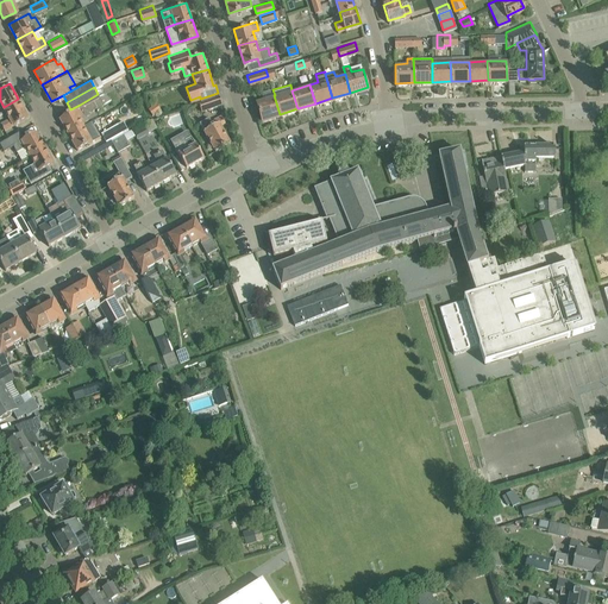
[(218,93),(200,99),(204,109),(221,104),(218,93)]
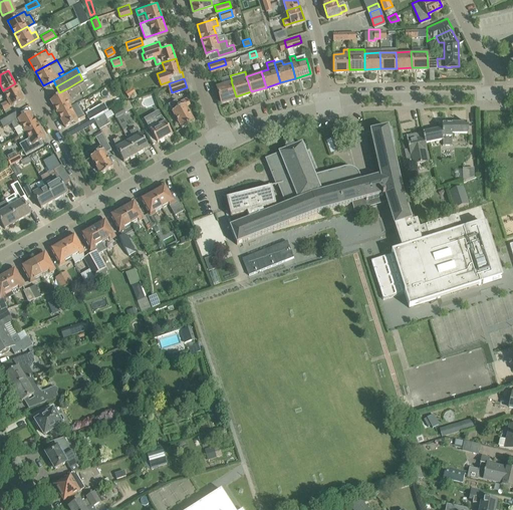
[(216,85),(221,100),(236,96),(231,80),(216,85)]
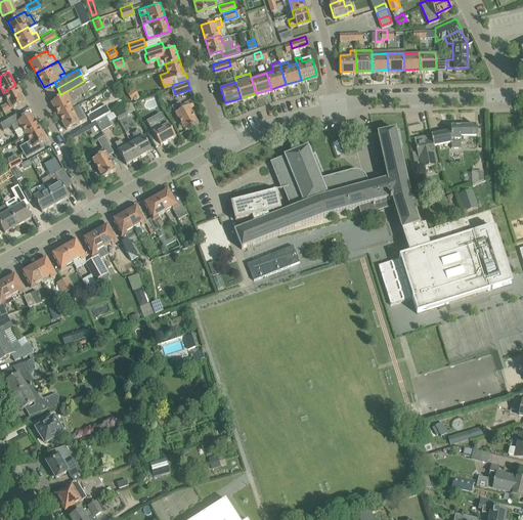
[(15,85),(3,92),(7,99),(0,103),(3,110),(24,98),(15,85)]
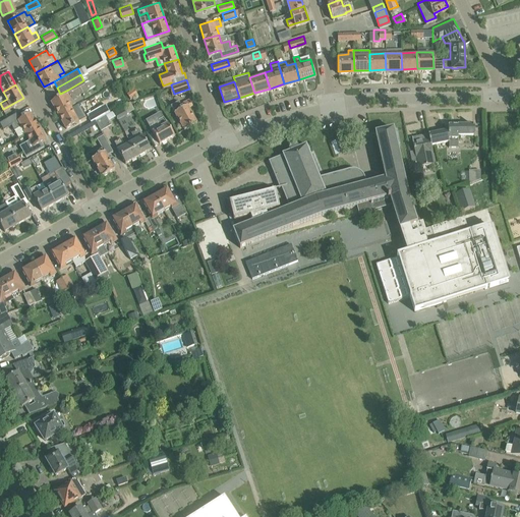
[(130,97),(134,94),(131,89),(130,88),(126,91),(130,97)]
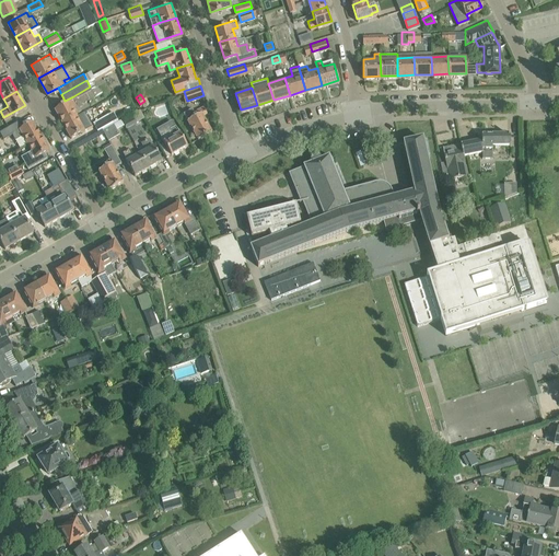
[(55,106),(62,122),(77,113),(72,105),(77,103),(73,96),(65,101),(55,106)]
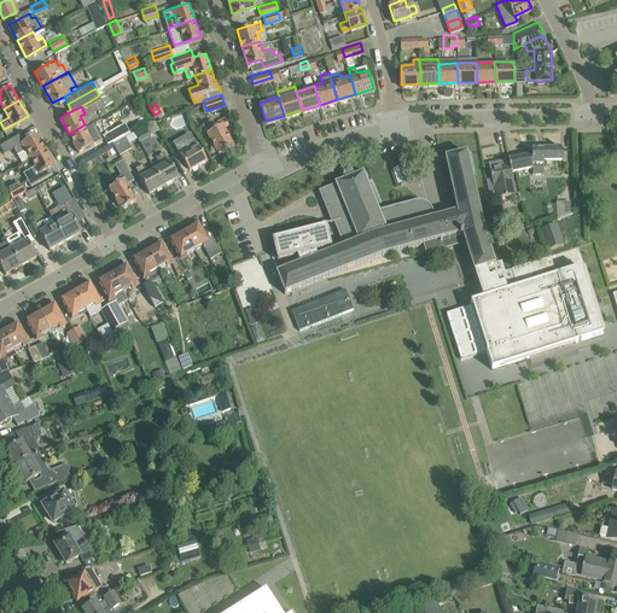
[(202,122),(213,141),(217,151),(233,144),(223,124),(228,122),(223,115),(213,121),(210,117),(202,122)]
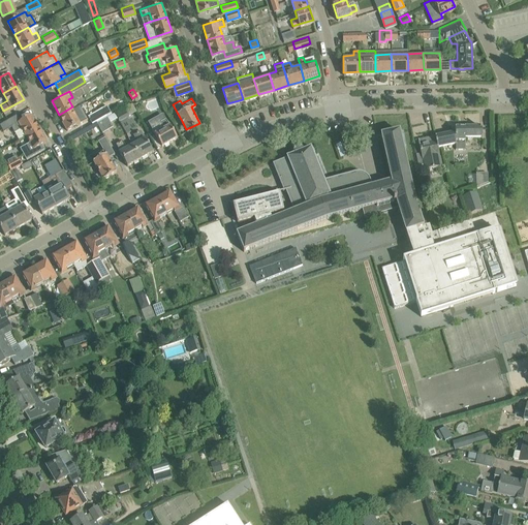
[(124,106),(129,114),(135,110),(131,102),(124,106)]
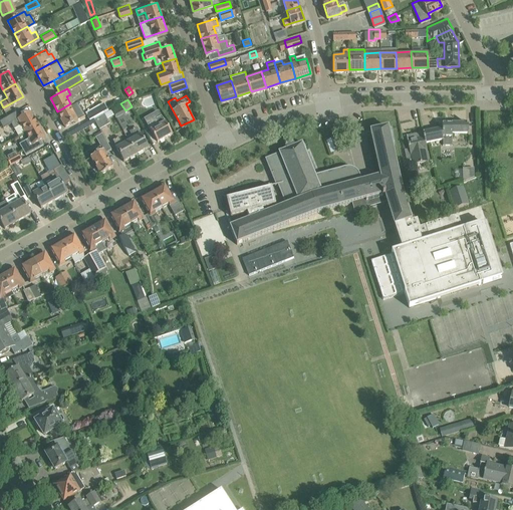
[(103,100),(84,110),(89,118),(93,116),(93,117),(103,111),(107,108),(103,100)]
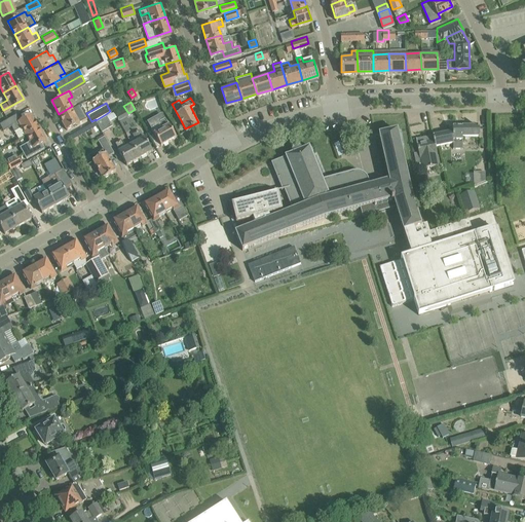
[(72,106),(59,114),(66,127),(83,117),(80,111),(76,114),(72,106)]
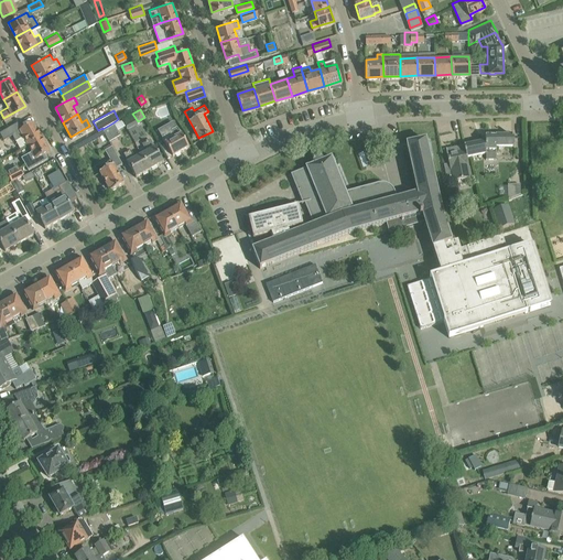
[(18,119),(0,128),(0,131),(3,137),(11,132),(19,147),(28,142),(41,135),(33,120),(21,126),(18,119)]
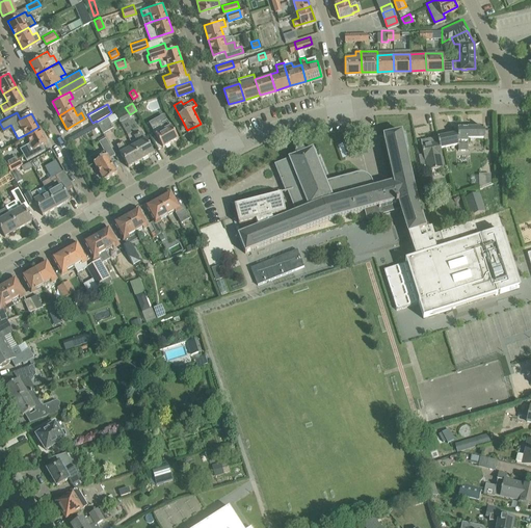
[(107,115),(97,122),(99,124),(102,131),(112,125),(110,121),(107,115)]
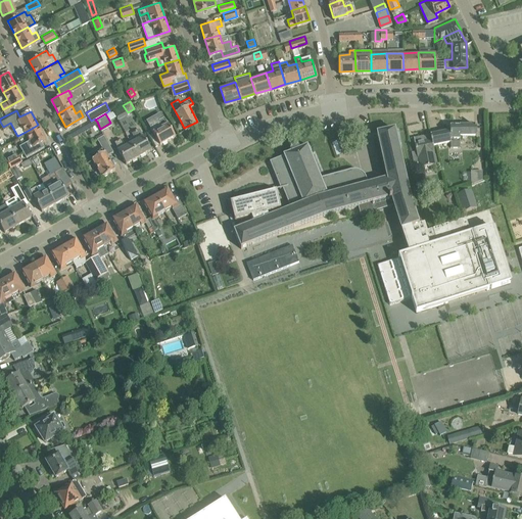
[(159,142),(175,134),(168,121),(167,122),(163,115),(157,119),(151,123),(150,125),(152,130),(148,132),(155,144),(159,142)]
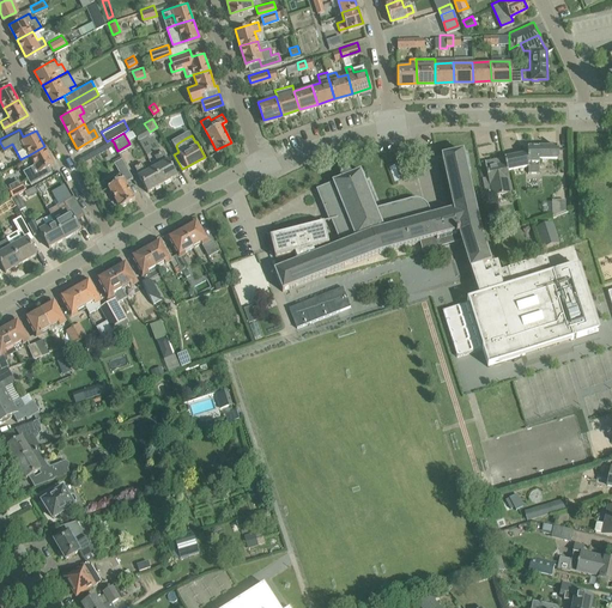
[(523,150),(504,154),(507,168),(527,164),(528,164),(528,169),(538,169),(538,157),(557,157),(558,157),(557,144),(527,145),(527,146),(523,147),(523,150)]
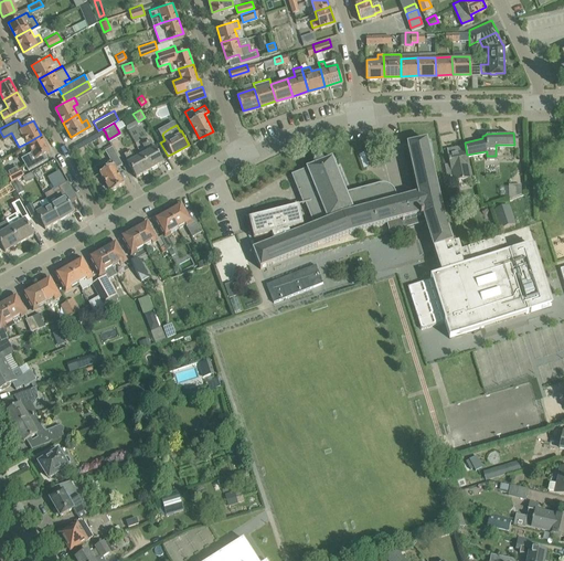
[(31,149),(20,155),(28,167),(46,157),(44,151),(49,149),(41,135),(28,143),(31,149)]
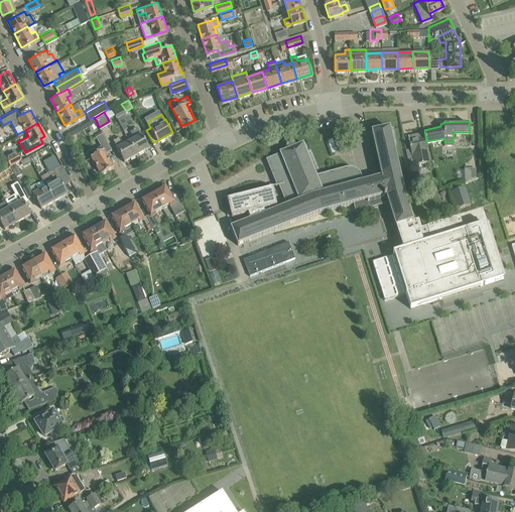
[(133,135),(128,138),(136,152),(148,145),(140,131),(136,125),(130,128),(133,135)]
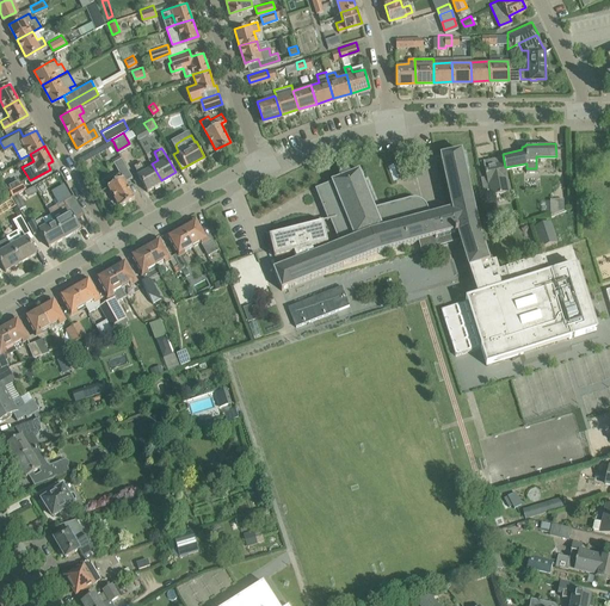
[(322,217),(265,232),(265,233),(267,232),(273,254),(293,249),(296,257),(272,266),(282,289),(376,249),(418,239),(420,247),(460,236),(476,292),(464,296),(466,298),(441,307),(455,352),(480,344),(485,362),(596,327),(574,261),(549,270),(543,252),(498,266),(494,257),(488,259),(479,226),(461,148),(439,153),(451,206),(444,208),(443,203),(435,205),(436,210),(429,212),(427,205),(425,202),(423,198),(418,196),(413,195),(408,196),(375,204),(358,166),(350,171),(346,166),(338,169),(339,174),(331,178),(331,179),(314,185),(327,216),(326,216),(326,217),(330,216),(339,240),(313,251),(312,245),(327,241),(321,218),(322,218),(322,217)]
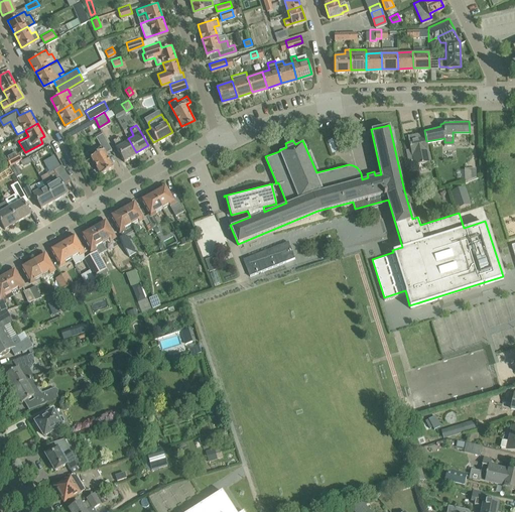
[(413,163),(430,159),(426,141),(424,130),(423,130),(424,131),(423,131),(421,134),(421,136),(408,138),(413,163)]
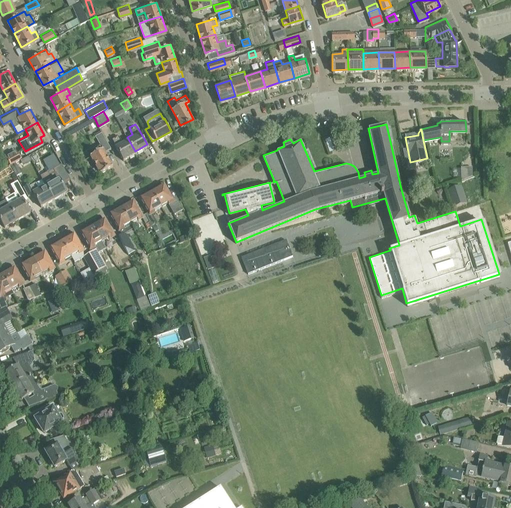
[(104,149),(110,146),(101,130),(95,133),(100,143),(91,148),(93,151),(90,153),(99,171),(112,164),(104,149)]
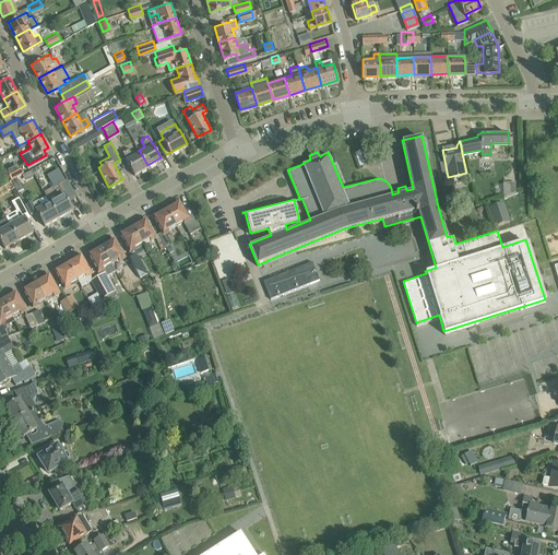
[(147,165),(139,150),(132,153),(129,146),(122,150),(126,156),(126,157),(134,173),(147,165)]
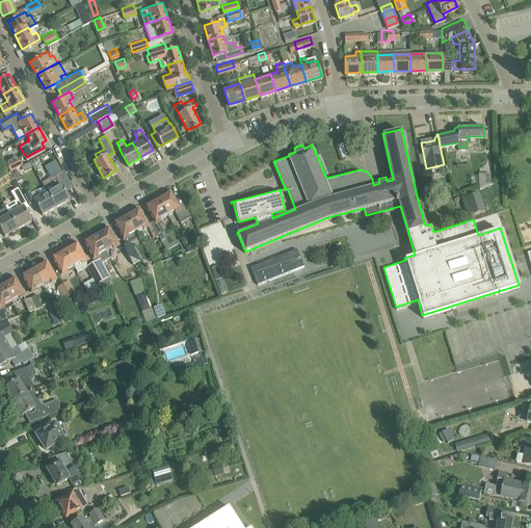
[(17,155),(5,161),(10,169),(10,168),(16,166),(21,163),(17,155)]
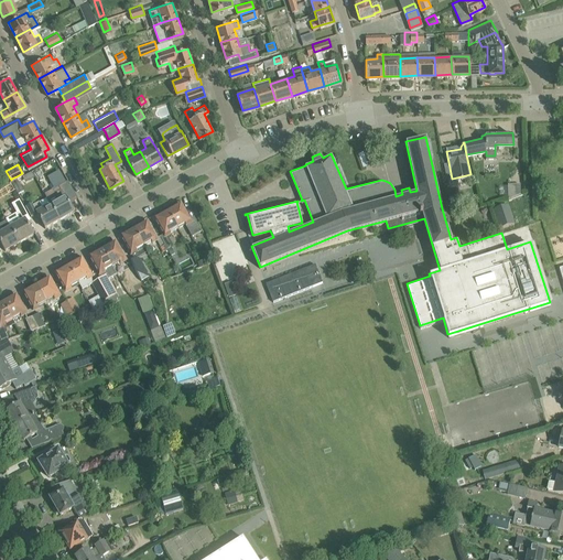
[(57,197),(50,202),(58,217),(73,210),(64,194),(57,183),(65,179),(58,169),(47,175),(53,185),(55,189),(53,191),(57,197)]
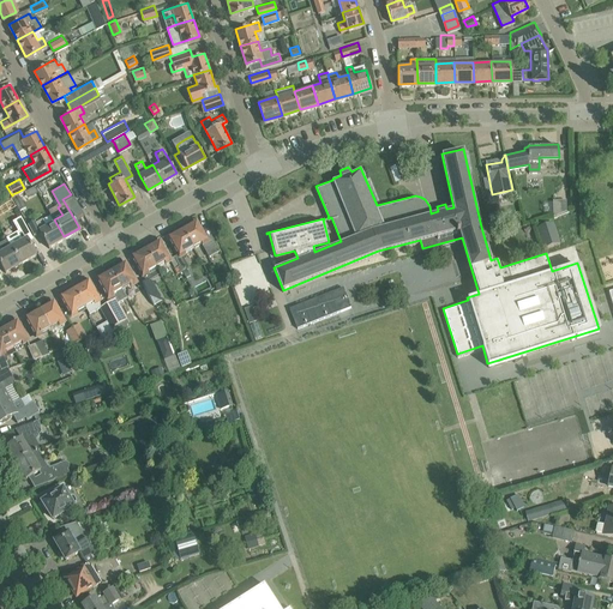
[(18,192),(12,194),(19,207),(24,204),(18,192)]
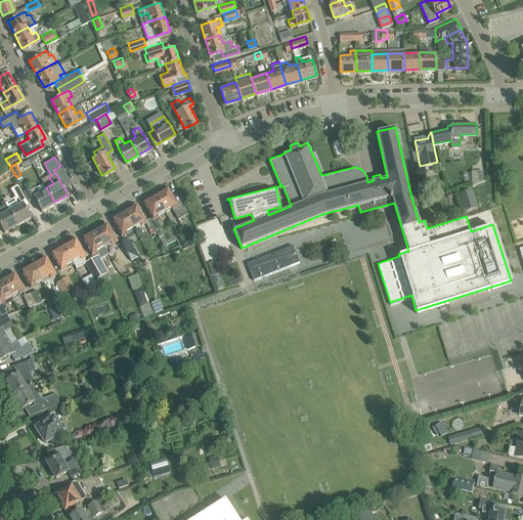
[(482,177),(482,168),(471,169),(472,182),(482,177)]
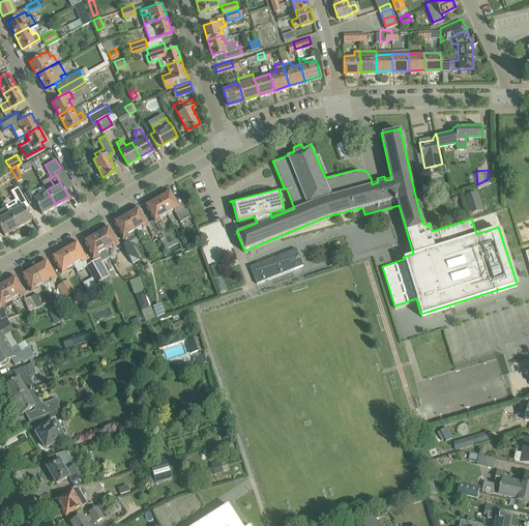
[(55,204),(47,190),(42,183),(30,190),(29,188),(23,192),(28,201),(33,198),(36,203),(41,211),(55,204)]
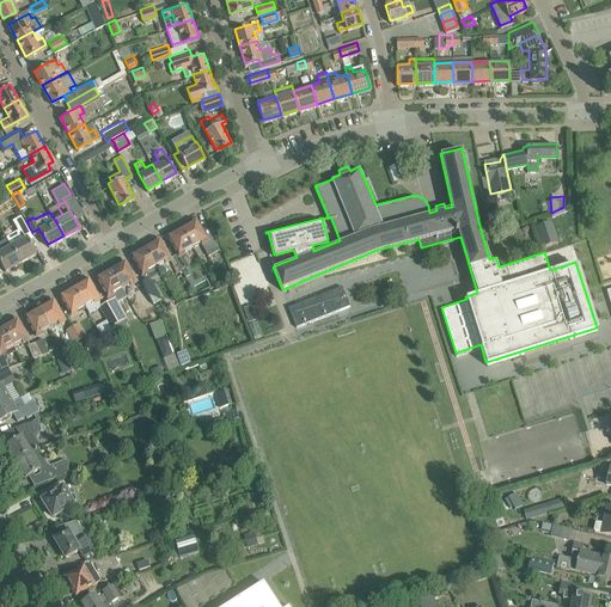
[(195,218),(181,226),(191,244),(200,239),(207,252),(218,247),(209,232),(205,234),(195,218)]
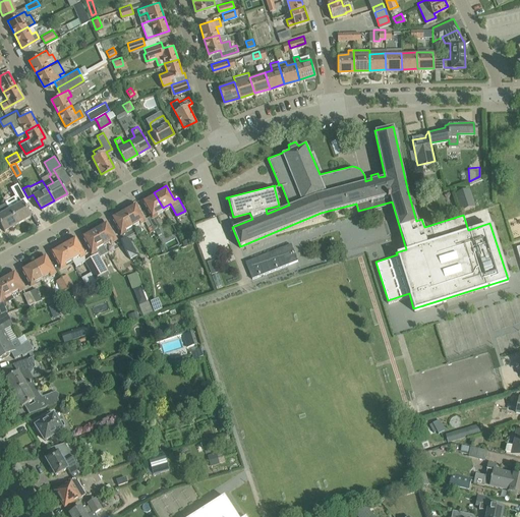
[(455,190),(461,209),(473,205),(468,186),(455,190)]
